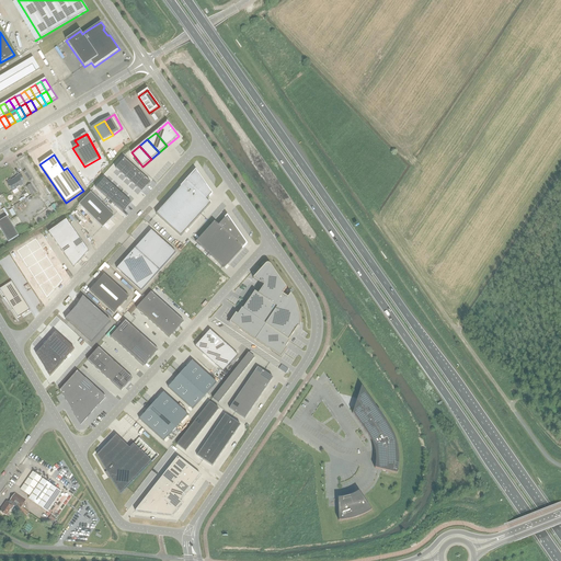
[(122,173),(129,164),(125,159),(116,169),(122,173)]
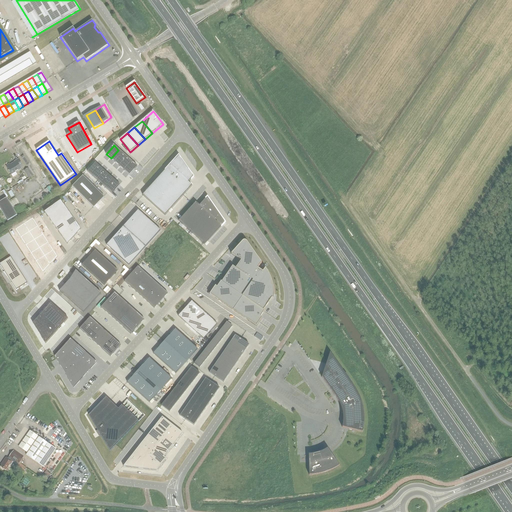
[(115,162),(123,154),(118,150),(111,158),(115,162)]
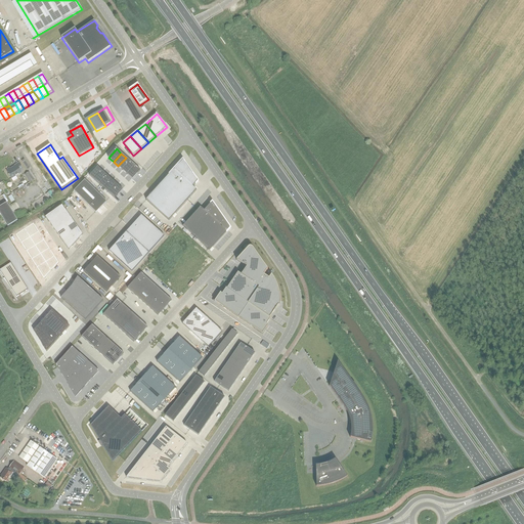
[(123,171),(131,162),(126,158),(118,166),(123,171)]
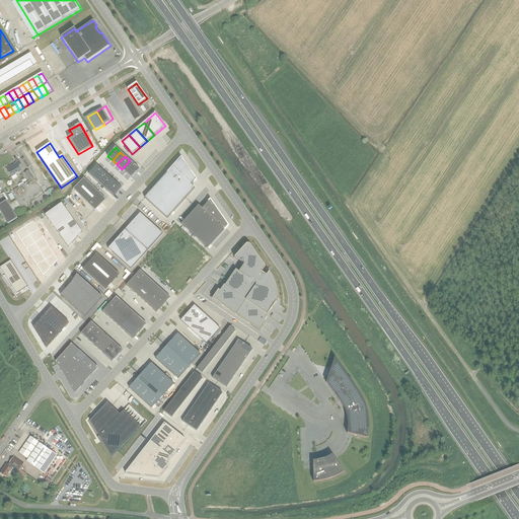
[(21,159),(27,168),(29,166),(24,158),(21,159)]
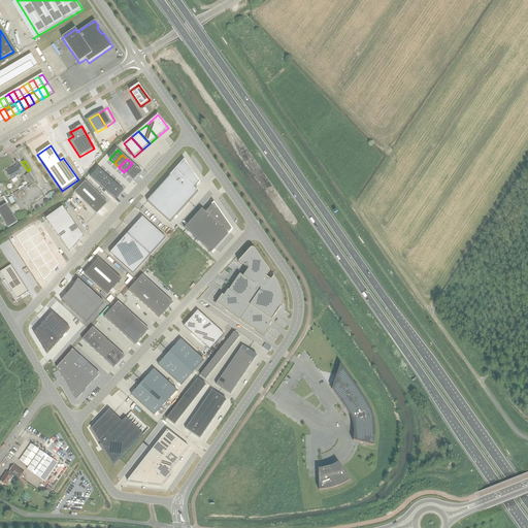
[(185,161),(147,201),(170,223),(198,192),(194,188),(197,186),(200,183),(194,173),(193,174),(185,161)]
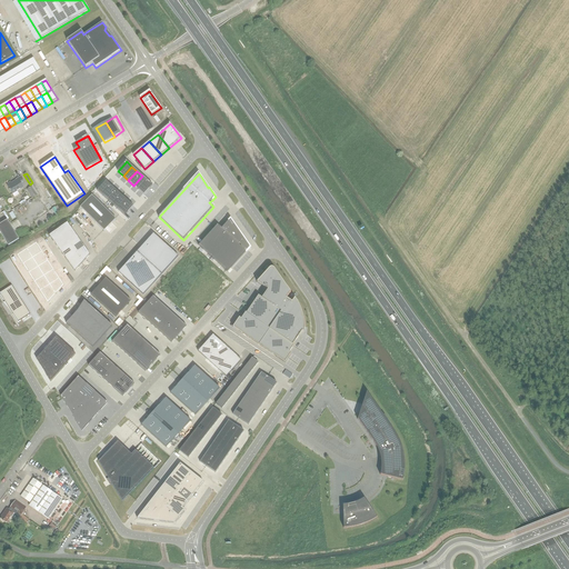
[(139,190),(147,180),(142,176),(133,186),(139,190)]
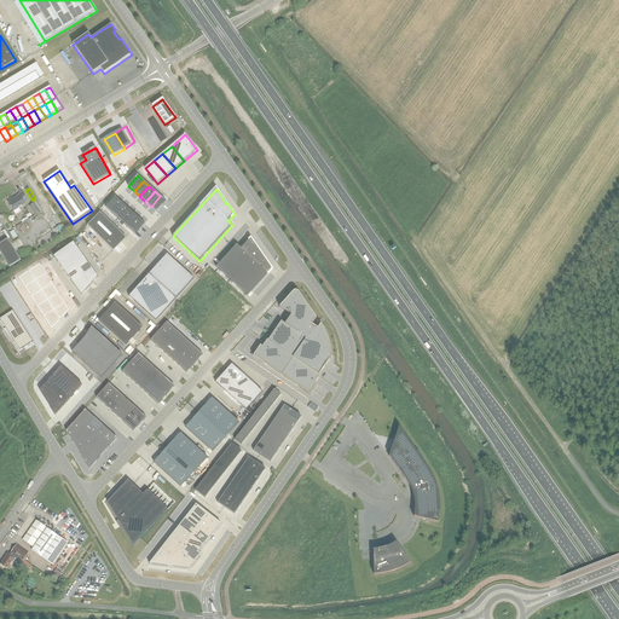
[(24,203),(28,201),(23,192),(19,195),(12,200),(12,198),(7,201),(13,212),(25,204),(24,203)]
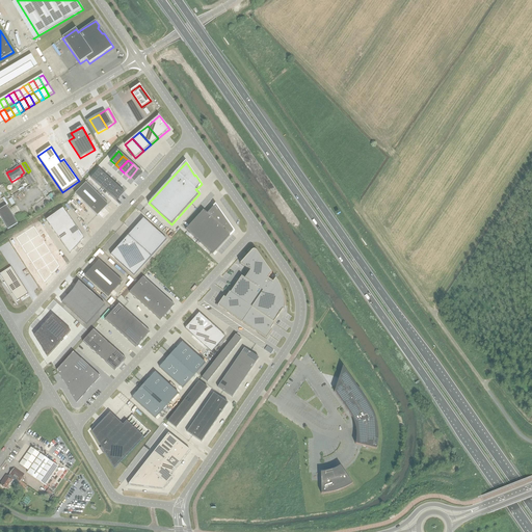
[(130,178),(134,182),(142,174),(137,168),(130,178)]
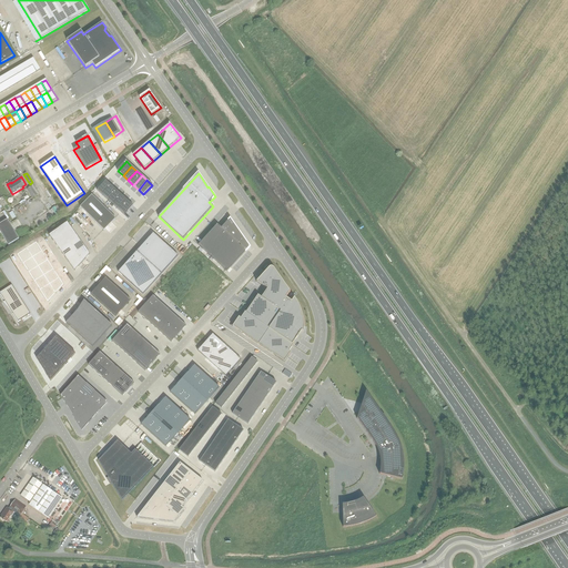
[(111,186),(105,182),(98,191),(102,196),(111,186)]
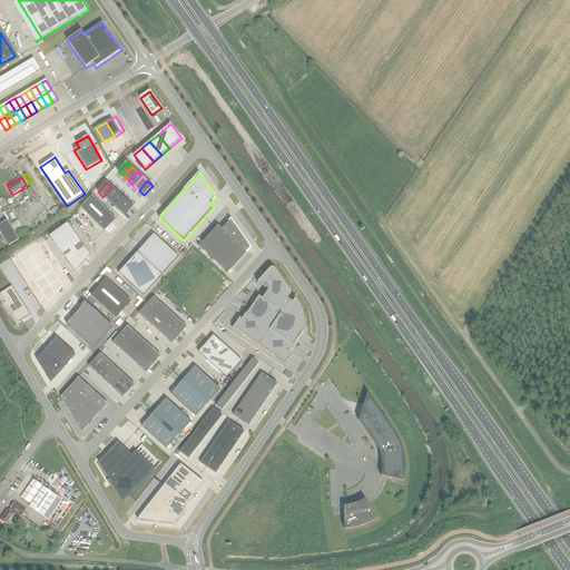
[(32,186),(27,190),(31,198),(38,195),(32,186)]
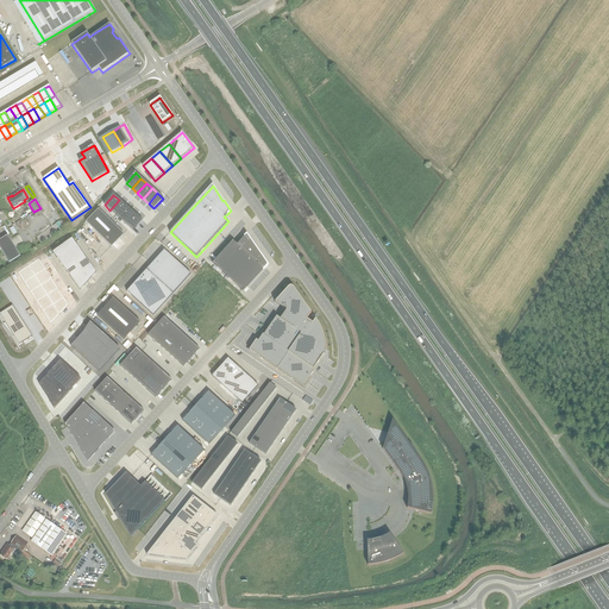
[(119,200),(110,211),(115,215),(125,206),(119,200)]
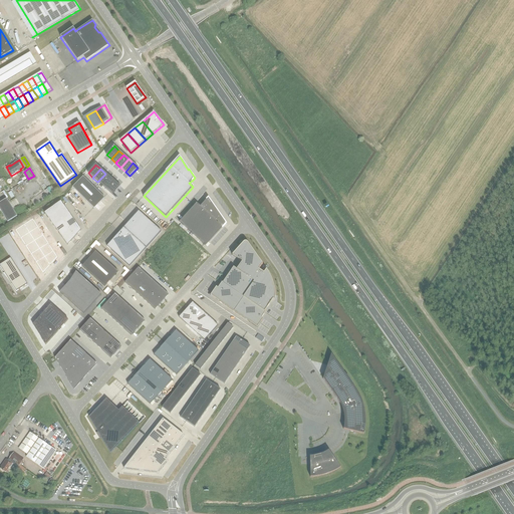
[(97,182),(102,186),(110,178),(105,174),(97,182)]
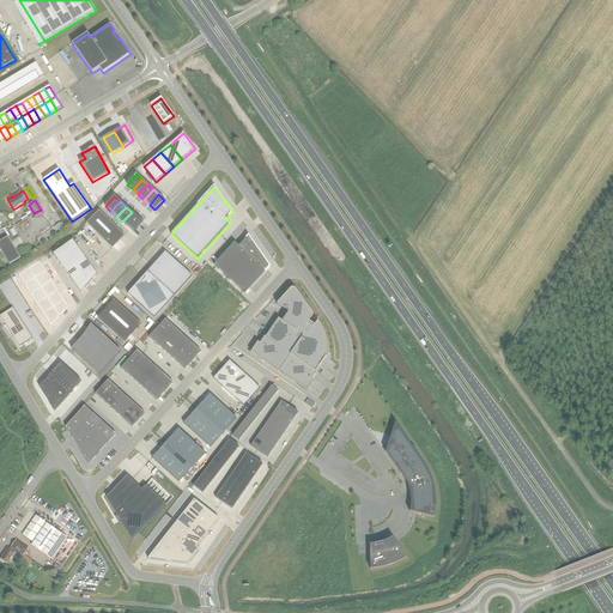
[(113,249),(125,236),(99,211),(86,224),(113,249)]
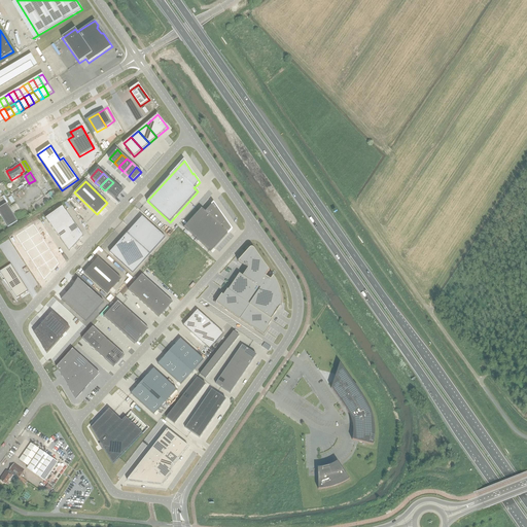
[(113,182),(105,190),(110,196),(118,186),(113,182)]
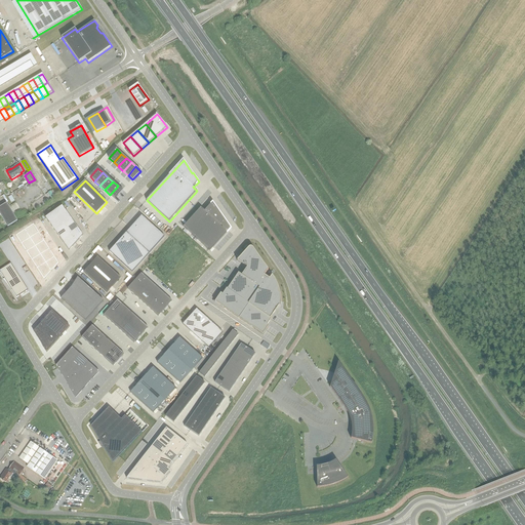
[(110,195),(115,199),(123,191),(118,186),(110,195)]
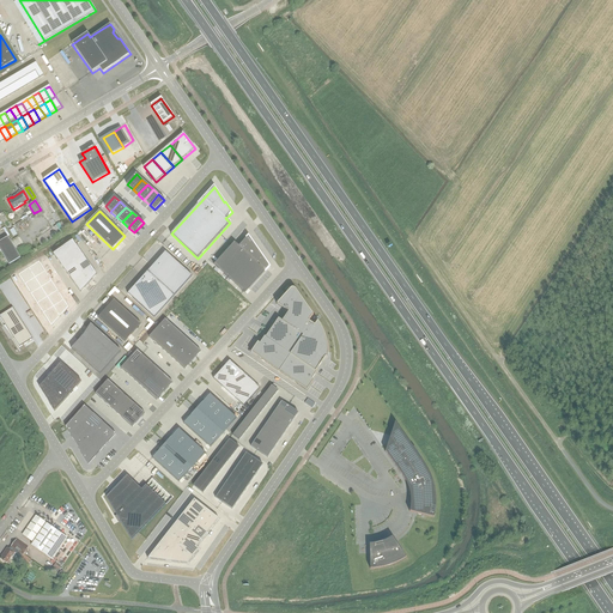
[(235,243),(214,265),(246,293),(269,267),(248,236),(238,247),(235,243)]
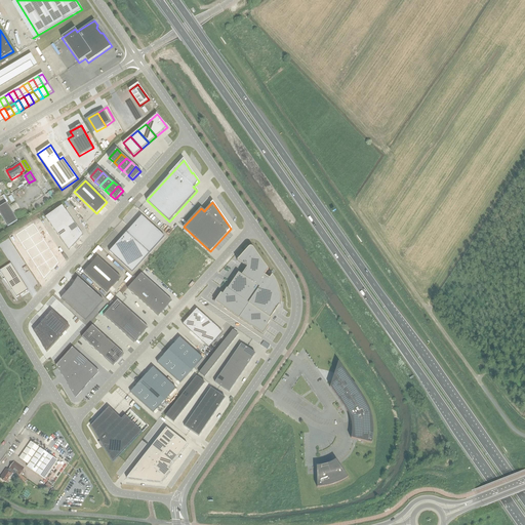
[(17,221),(6,203),(0,207),(0,214),(7,227),(17,221)]
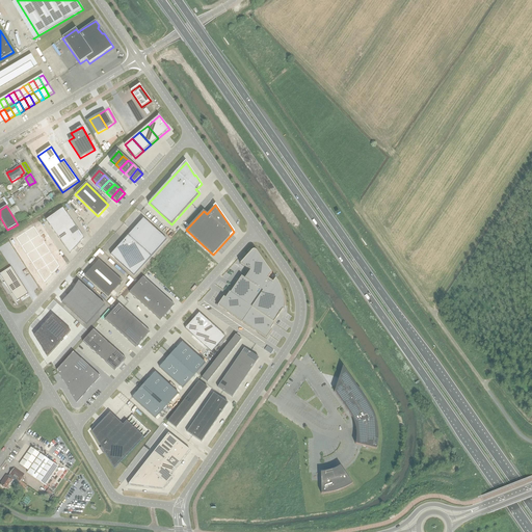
[(62,208),(46,220),(69,255),(83,238),(62,208)]
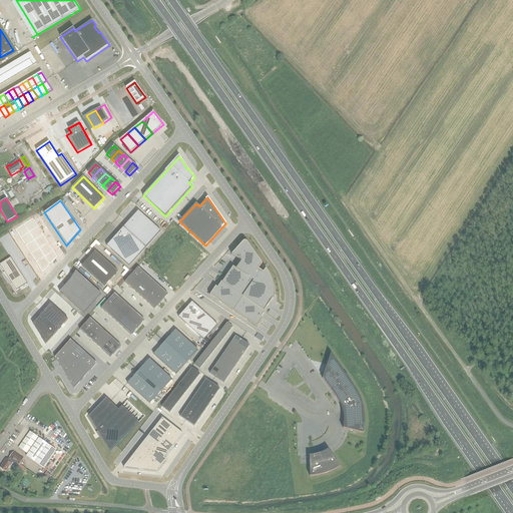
[(138,210),(106,245),(129,266),(160,230),(138,210)]
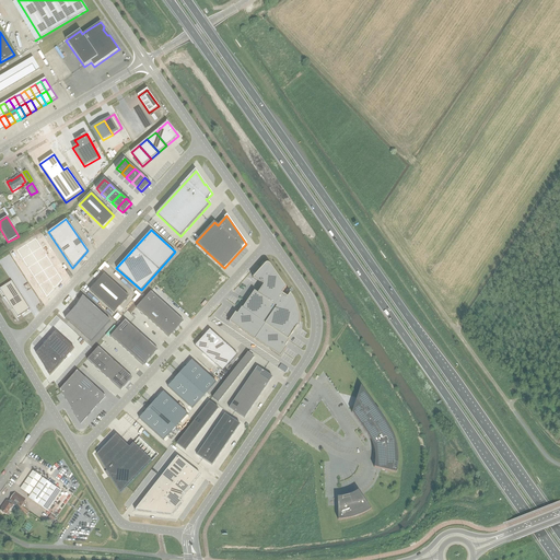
[(35,238),(26,245),(32,254),(42,247),(35,238)]
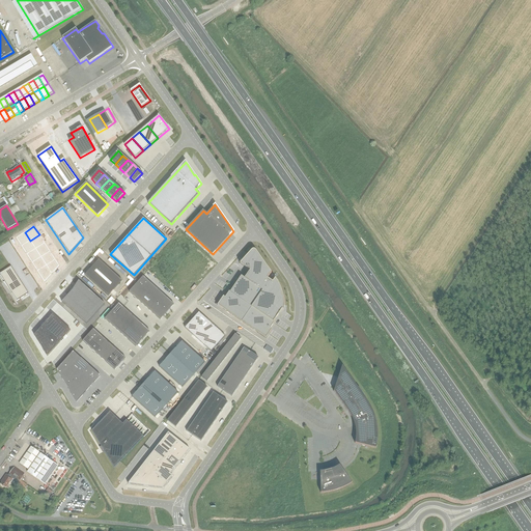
[(25,232),(16,238),(22,246),(30,241),(25,232)]
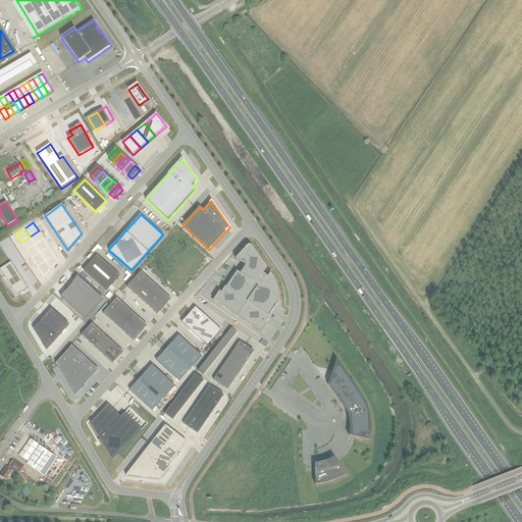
[(39,230),(30,237),(35,245),(44,239),(39,230)]
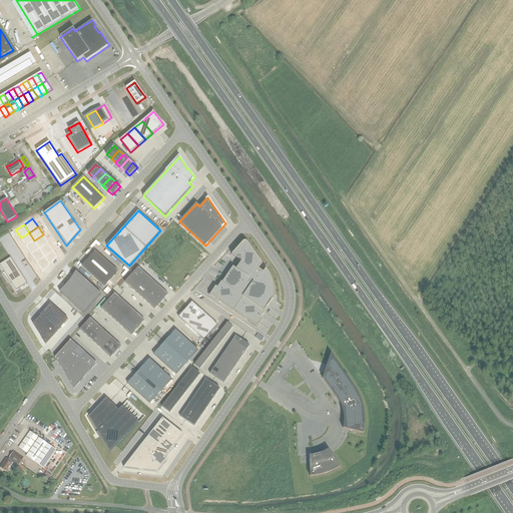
[(29,232),(21,237),(26,245),(34,240),(29,232)]
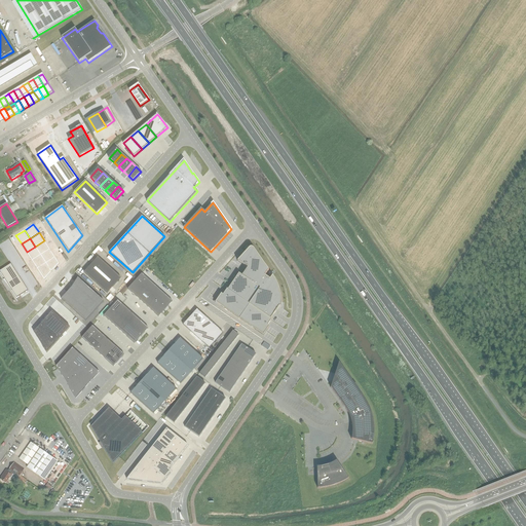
[(44,240),(35,247),(40,255),(49,249),(44,240)]
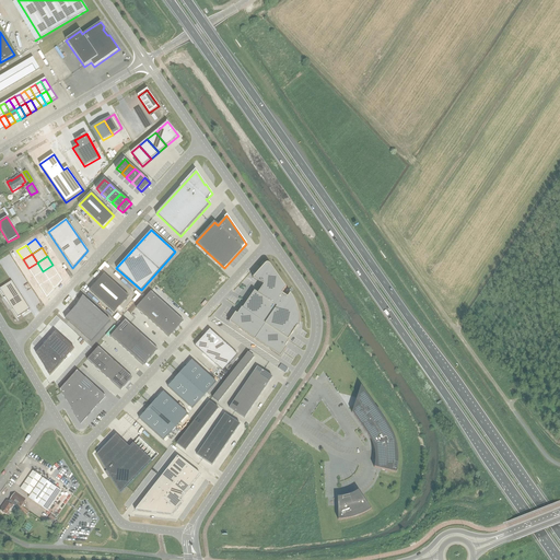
[(37,263),(28,268),(34,277),(43,271),(37,263)]
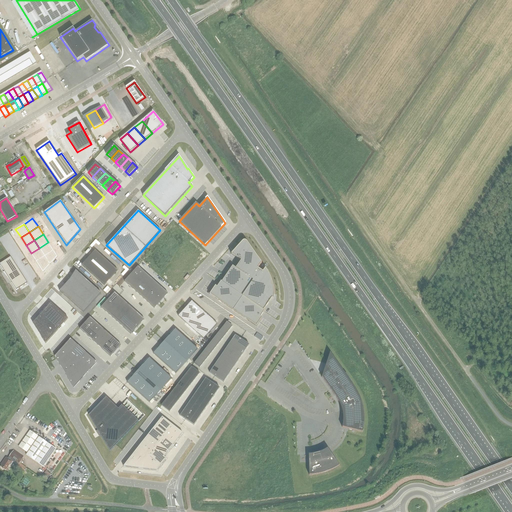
[(48,242),(39,248),(45,256),(53,250),(48,242)]
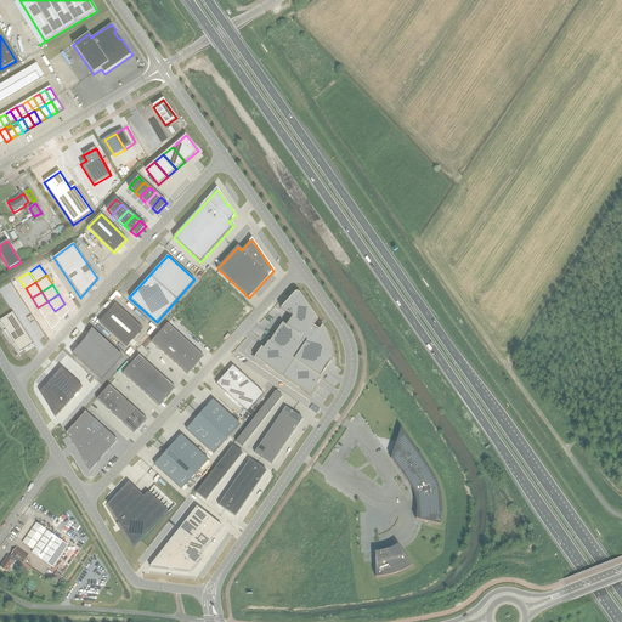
[(263,351),(255,361),(301,393),(312,400),(318,390),(317,388),(322,382),(321,380),(331,366),(333,367),(333,361),(333,360),(333,354),(332,351),(332,348),(331,344),(329,341),(328,338),(328,339),(327,335),(326,334),(323,329),(322,331),(320,334),(314,329),(316,327),(317,324),(318,323),(301,298),(300,298),(300,297),(298,297),(297,297),(295,298),(282,312),(294,321),(287,329),(283,327),(270,346),(270,345),(265,352),(263,351)]
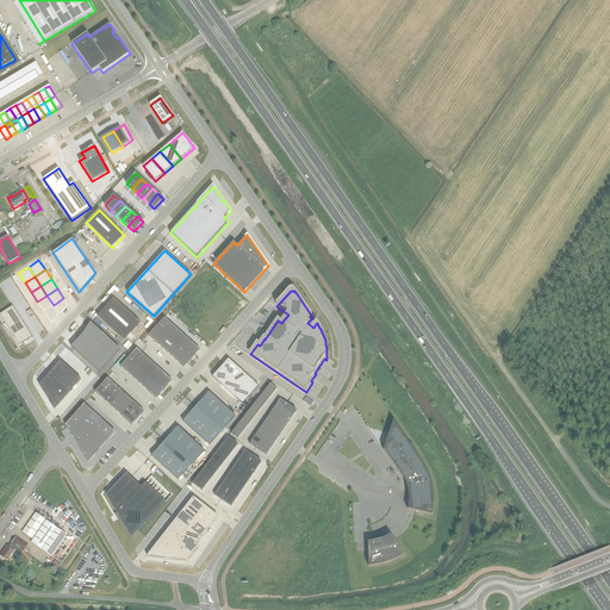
[(47,296),(37,302),(43,311),(54,305),(47,296)]
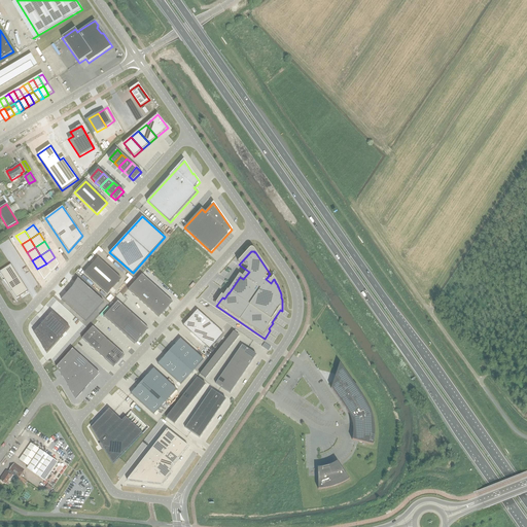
[(55,257),(46,264),(51,272),(59,264),(55,257)]
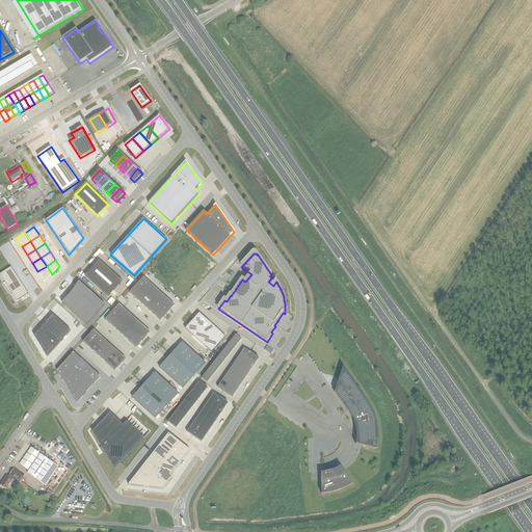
[(99,260),(85,275),(108,297),(123,282),(99,260)]
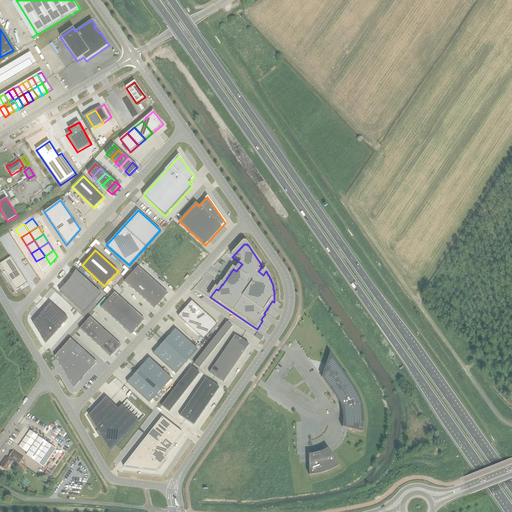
[(45,256),(36,261),(43,272),(50,264),(45,256)]
